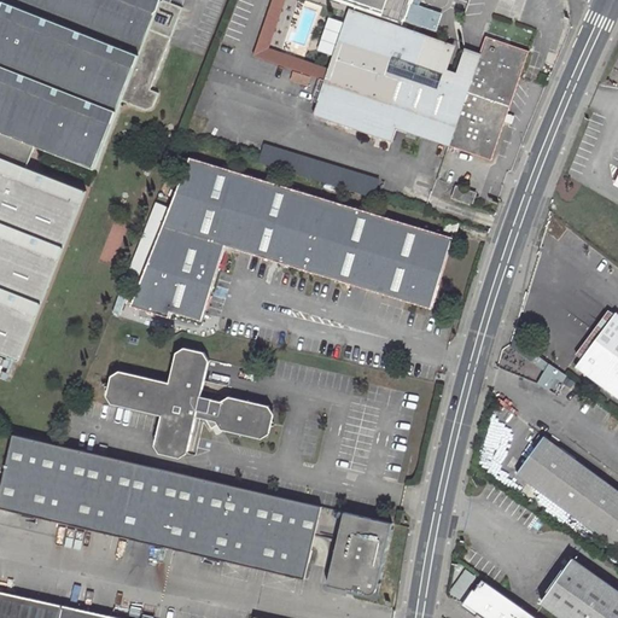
[(0,0),(0,351),(19,360),(86,188),(27,165),(35,143),(95,165),(123,97),(144,105),(153,101),(158,89),(150,86),(181,1),(176,0),(0,0)]
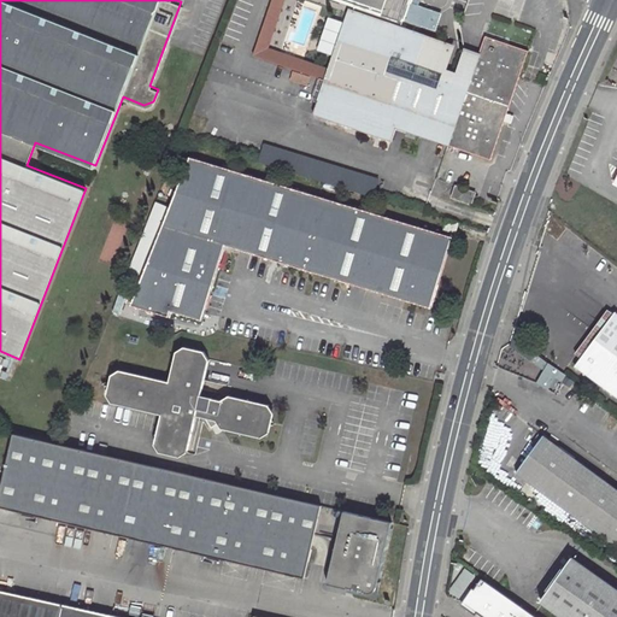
[(530,52),(487,36),(479,57),(466,52),(459,74),(447,70),(454,48),(405,31),(407,23),(416,25),(419,13),(412,11),(416,0),(340,0),(359,7),(357,13),(354,12),(333,72),(270,50),(260,46),(257,57),(329,82),(317,117),(393,142),(400,121),(422,128),(421,131),(445,141),(451,124),(457,127),(451,144),(451,146),(492,162),(530,52)]
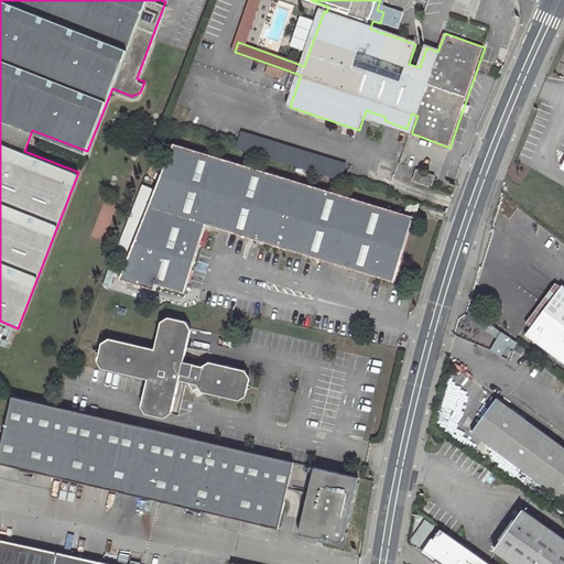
[(247,45),(263,0),(252,0),(238,42),(247,45)]
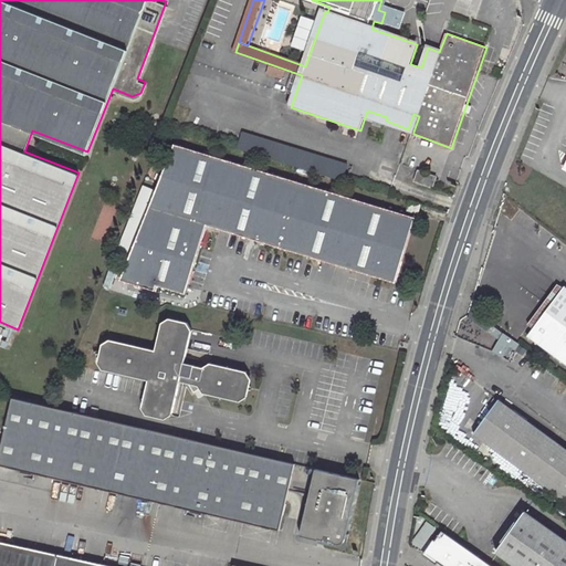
[(385,12),(381,23),(395,28),(400,9),(381,2),(378,10),(385,12)]
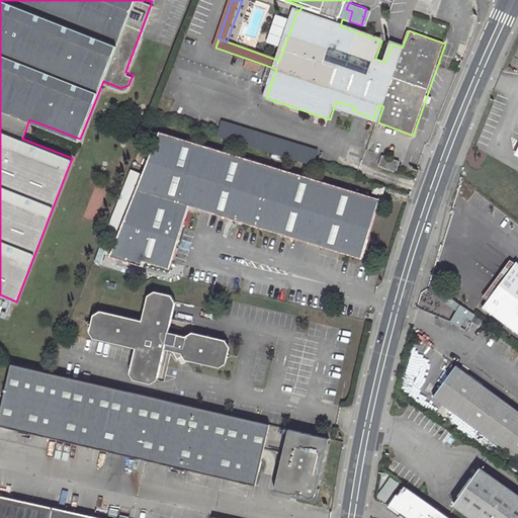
[(392,44),(381,40),(375,59),(385,62),(392,44)]
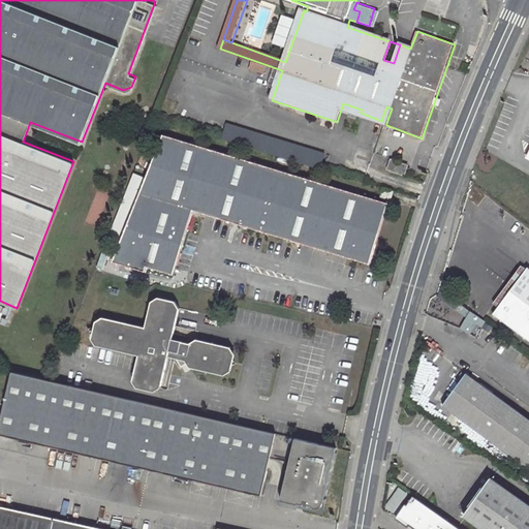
[(386,123),(392,109),(386,106),(381,121),(386,123)]
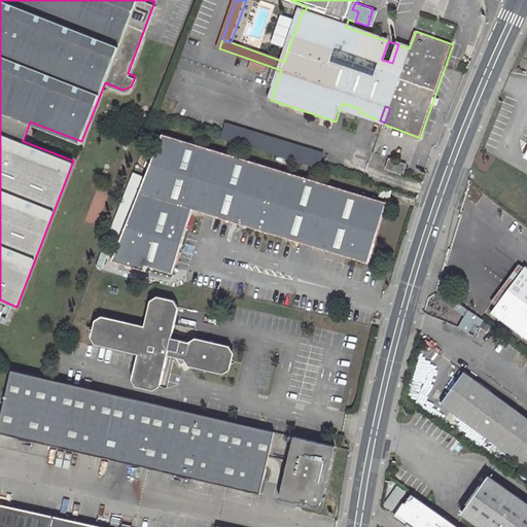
[(225,123),(220,138),(317,171),(322,155),(225,123)]
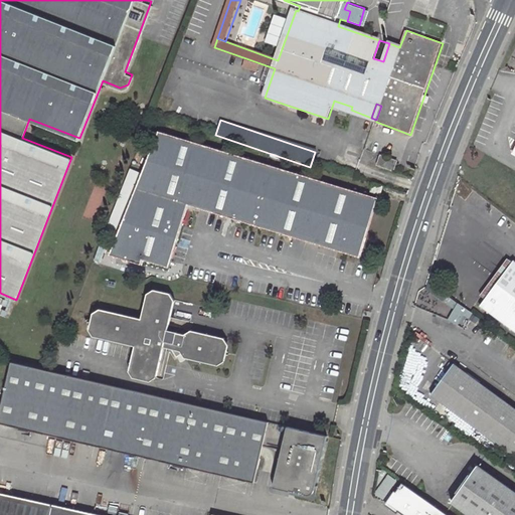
[(159,131),(111,254),(142,265),(145,260),(169,268),(189,206),(362,258),(379,199),(159,131)]
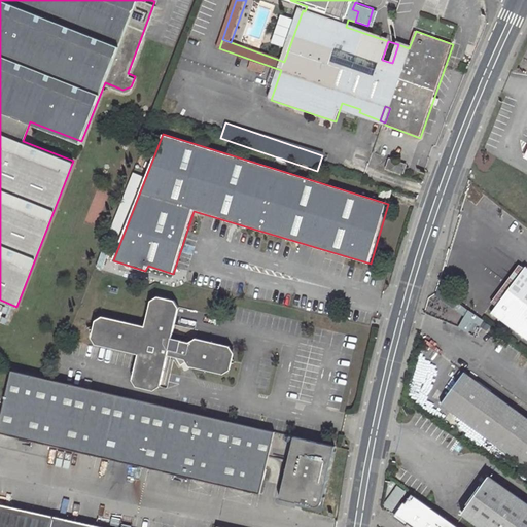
[(390,170),(405,175),(408,168),(398,165),(399,163),(393,161),(390,170)]
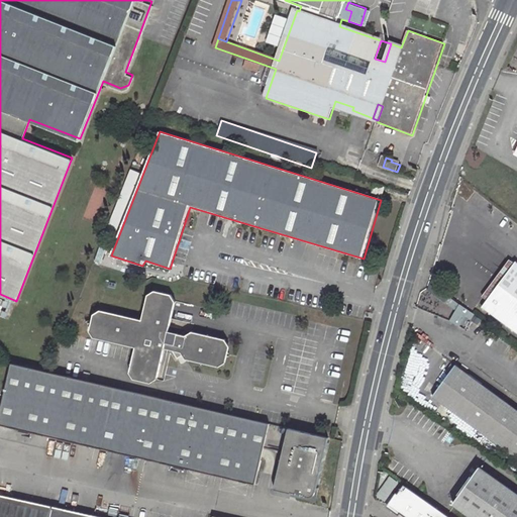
[(95,185),(84,218),(94,221),(95,216),(91,215),(93,208),(98,210),(100,204),(99,204),(104,188),(95,185)]
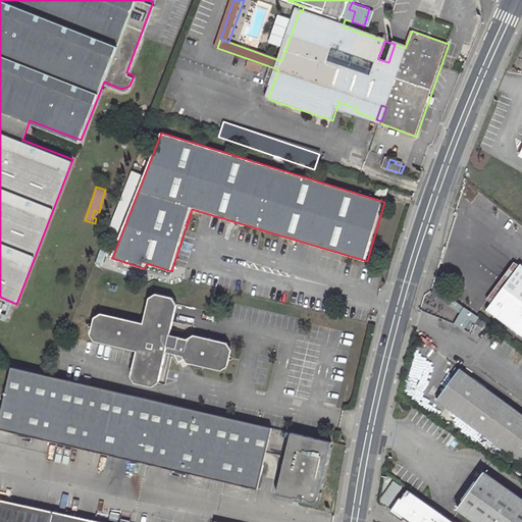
[(385,199),(387,191),(376,187),(374,195),(385,199)]
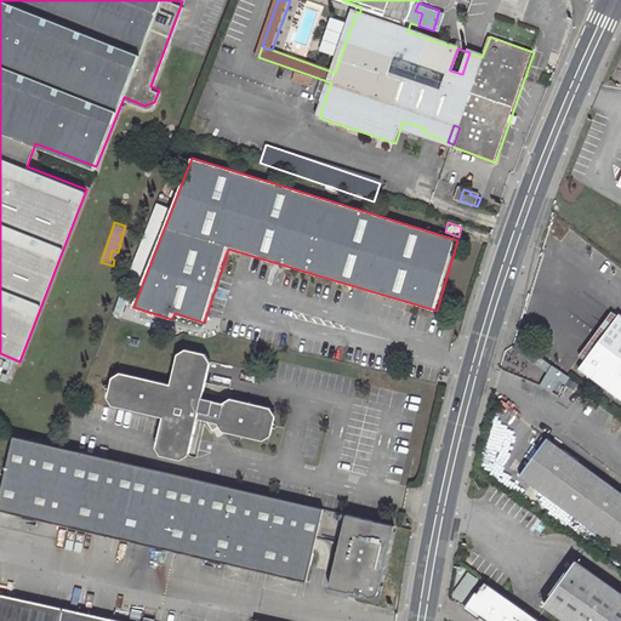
[(577,369),(620,402),(620,315),(619,314),(577,369)]
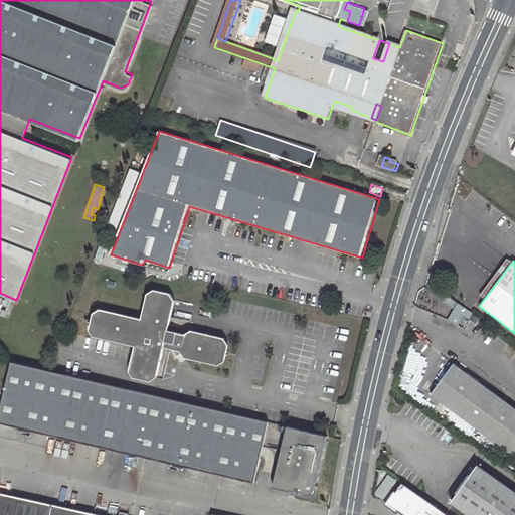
[(94,314),(90,330),(95,338),(134,347),(129,371),(134,379),(150,383),(157,378),(164,348),(181,352),(185,358),(217,366),(224,339),(192,331),(184,335),(168,331),(174,302),(169,294),(155,291),(147,295),(141,319),(101,310),(94,314)]
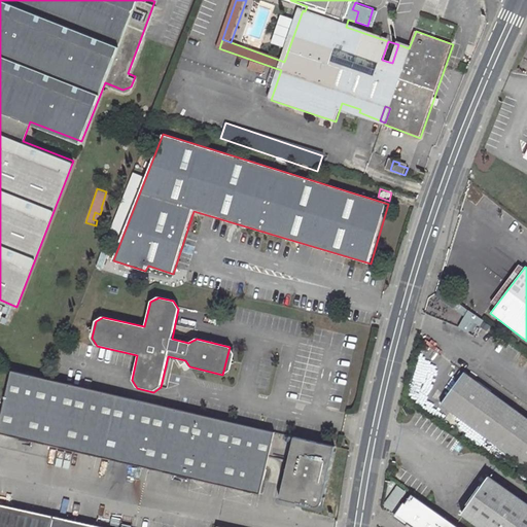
[(230,347),(222,375),(231,371),(234,355),(230,347)]
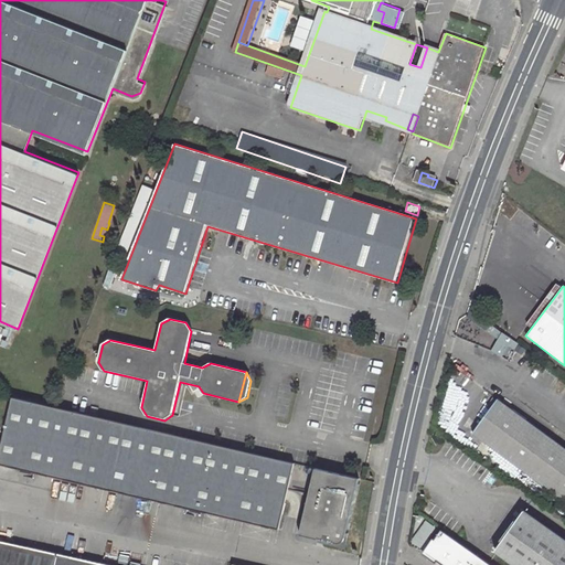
[(470,435),(564,502),(564,447),(498,398),(470,435)]
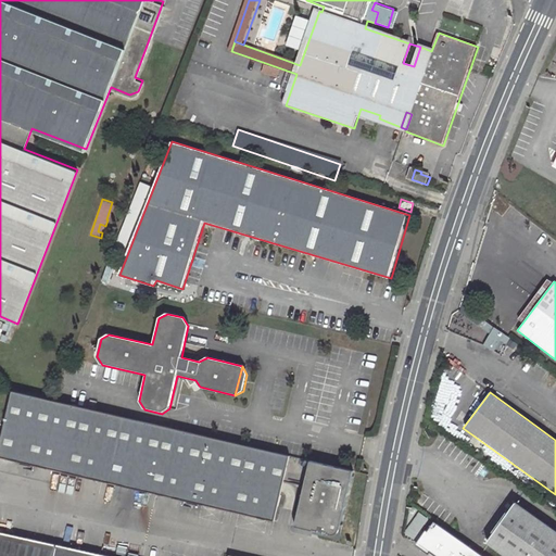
[(1,456),(278,520),(295,457),(14,393),(1,456)]
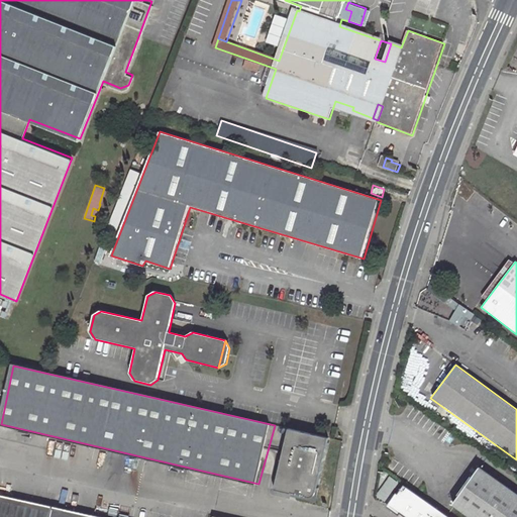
[(330,437),(290,427),(275,489),(314,499),(330,437)]
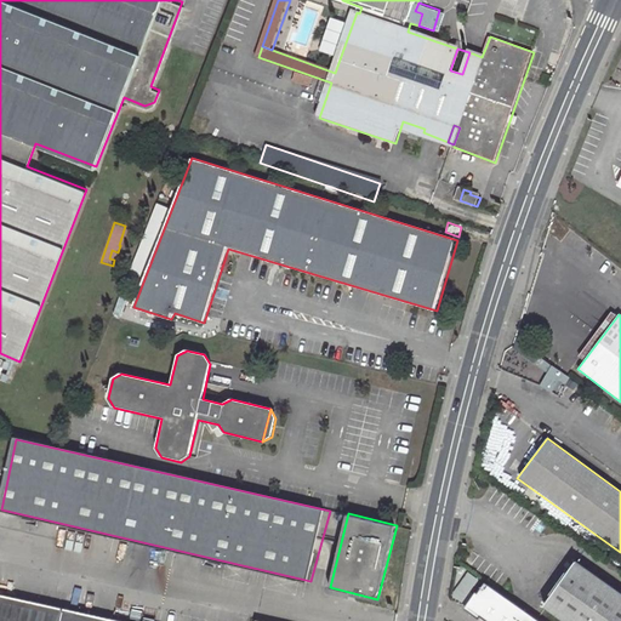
[(542,605),(563,620),(620,620),(620,593),(576,560),(542,605)]
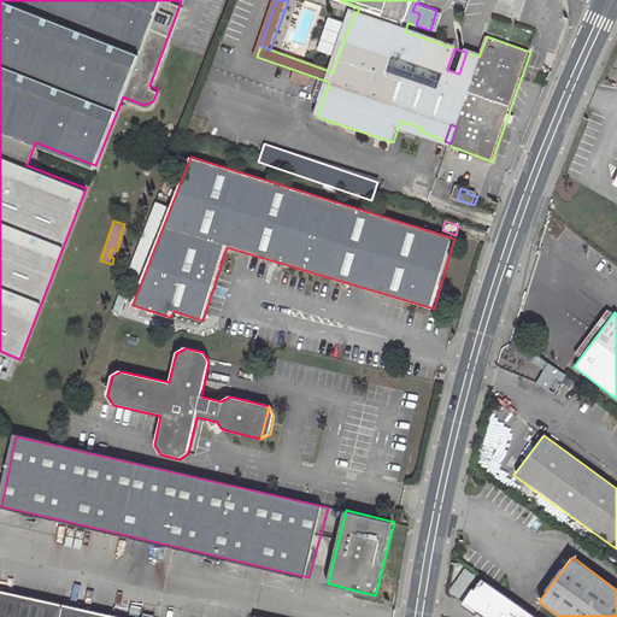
[(533,616),(475,577),(458,599),(483,616),(533,616)]
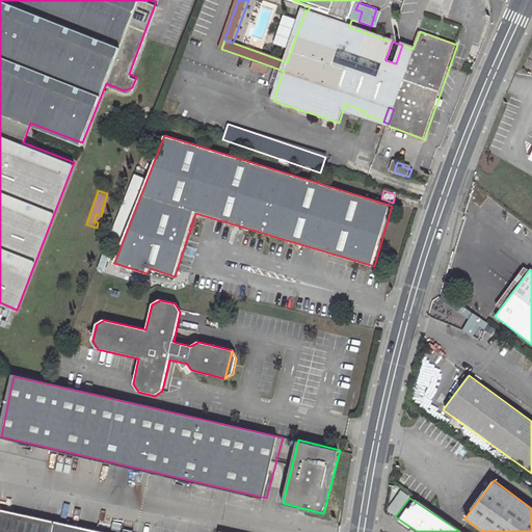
[(0,531),(102,531),(0,509),(0,531)]
